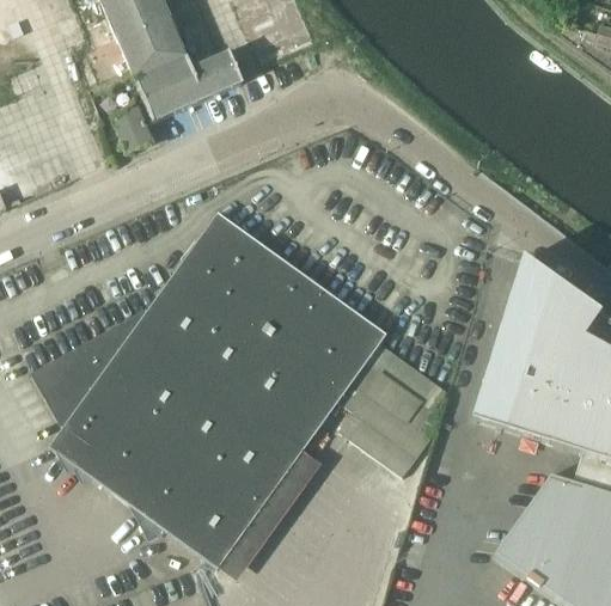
[(99,0),(105,12),(129,68),(134,78),(188,55),(164,0),(99,0)]
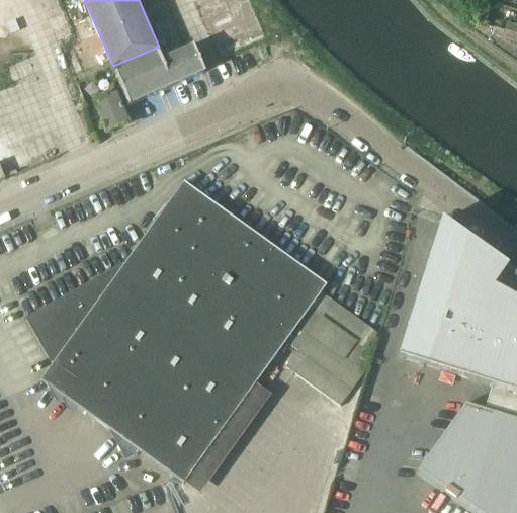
[(516,20),(508,18),(506,26),(516,29),(516,20)]
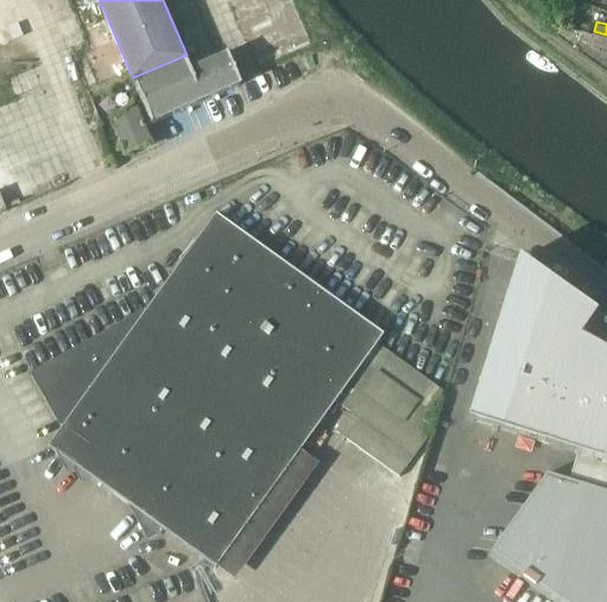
[(590,40),(606,46),(606,35),(594,31),(590,40)]
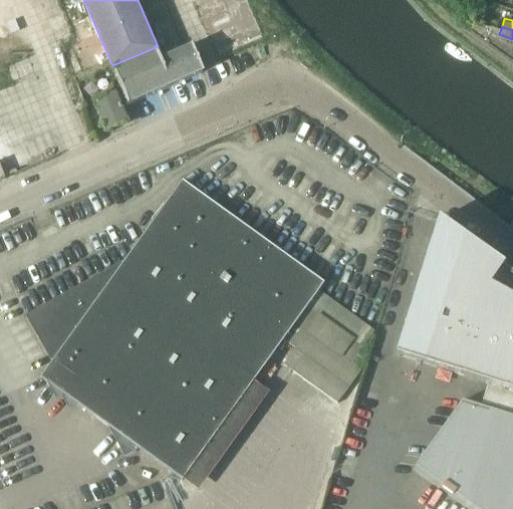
[(162,55),(158,46),(112,65),(127,102),(131,101),(131,100),(203,69),(205,68),(192,40),(162,55)]
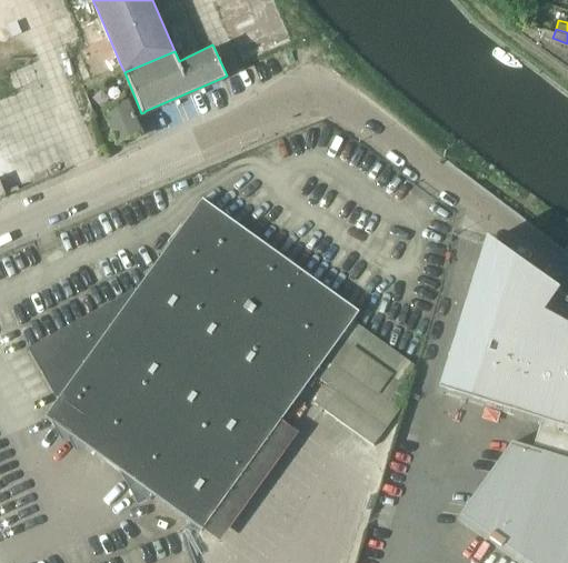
[(355,318),(360,310),(203,197),(137,288),(32,347),(59,395),(46,414),(136,479),(131,484),(140,500),(153,492),(203,526),(315,372),(328,381),(315,399),(375,442),(405,400),(407,389),(400,384),(416,362),(355,318)]
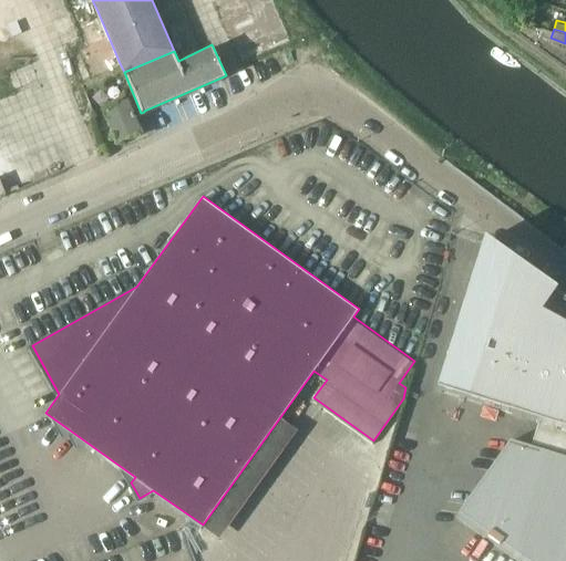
[(565,294),(486,239),(440,387),(494,404),(494,405),(539,418),(532,444),(512,438),(459,513),(526,560),(565,560),(565,294)]
